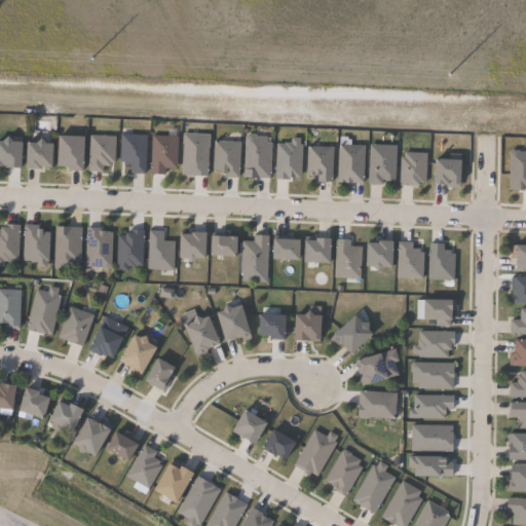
[(146,135),(145,174),(130,174),(130,165),(123,165),(123,161),(119,161),(120,134),(146,135)]
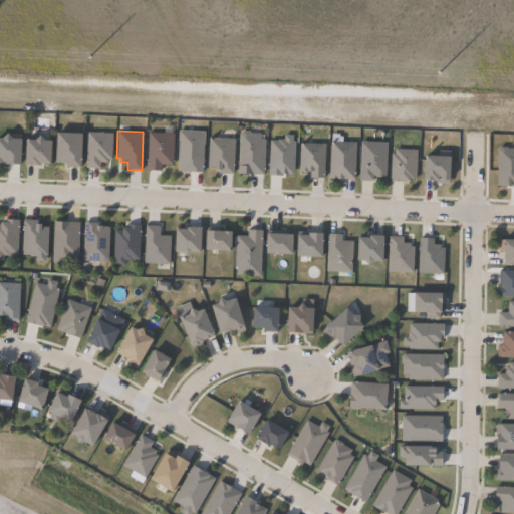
[(205,132),(203,173),(177,171),(179,131),(205,132)]
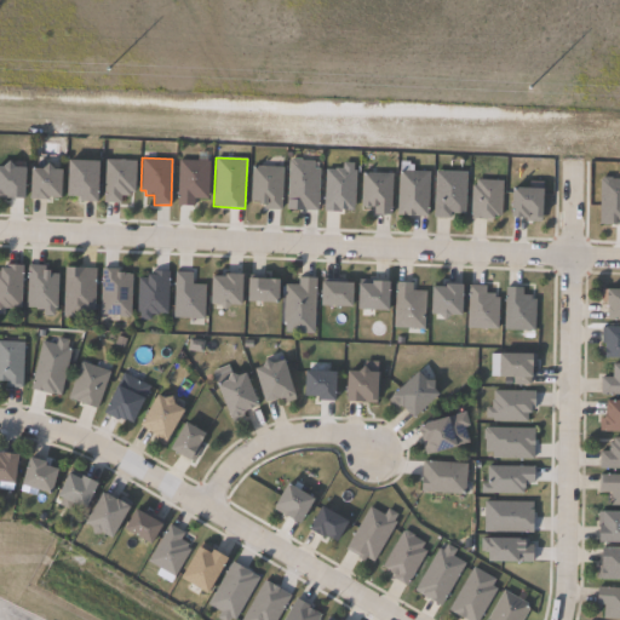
[(136,161),(135,193),(130,193),(130,196),(120,196),(120,204),(103,202),(104,160),(136,161)]
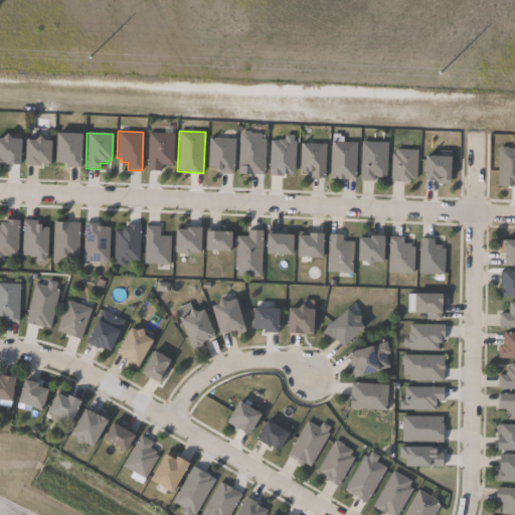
[(172,134),(171,166),(161,166),(161,171),(146,171),(148,133),(172,134)]
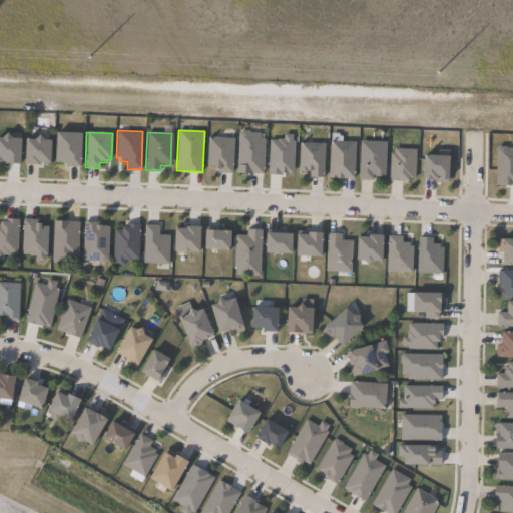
[(264,140),(263,174),(237,173),(238,132),(260,133),(260,140),(264,140)]
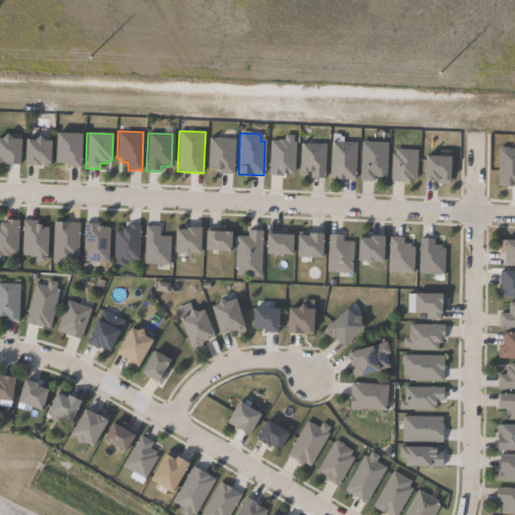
[(78,135),(77,168),(63,168),(63,164),(52,163),(53,134),(78,135)]
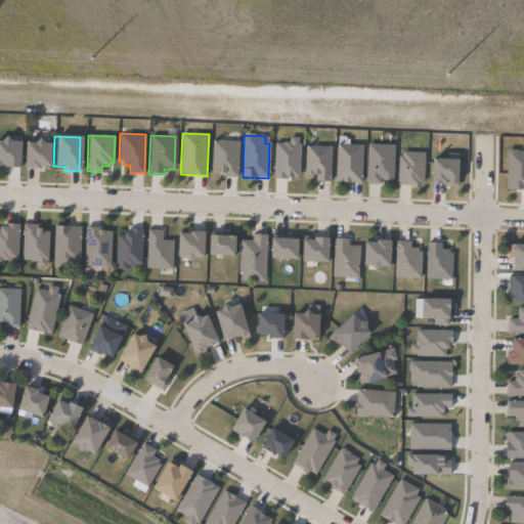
[(37,138),(42,144),(49,144),(47,168),(37,167),(36,170),(22,169),(24,143),(33,143),(37,138)]
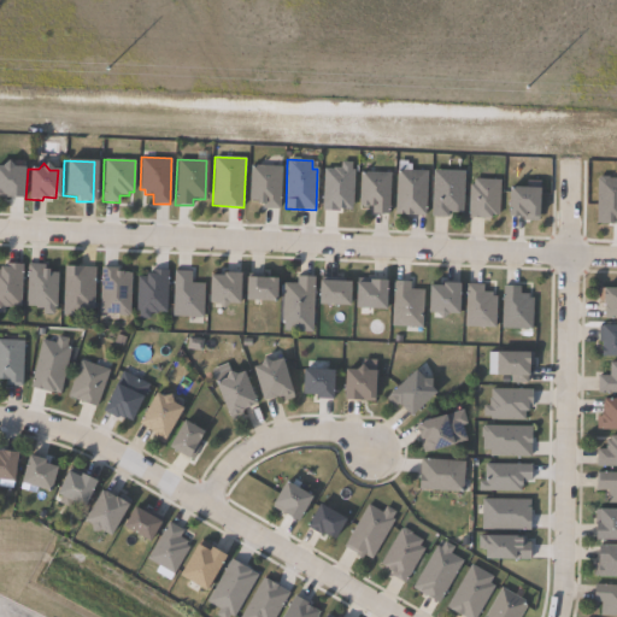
[(0,165),(25,166),(23,198),(0,197),(0,165)]
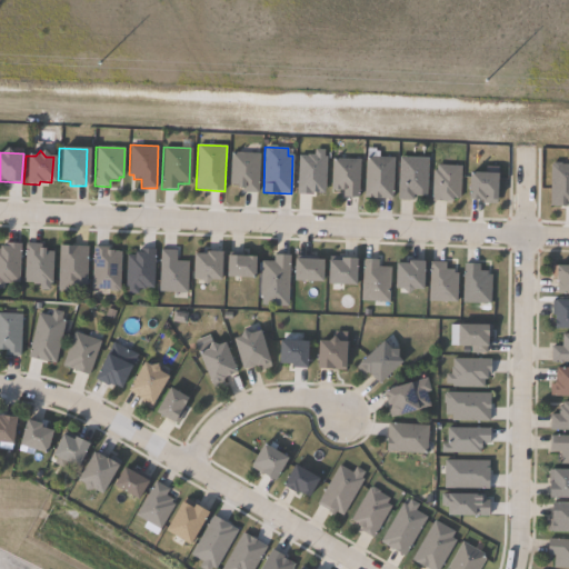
[(259,153),(258,192),(242,191),(243,186),(230,185),(231,153),(259,153)]
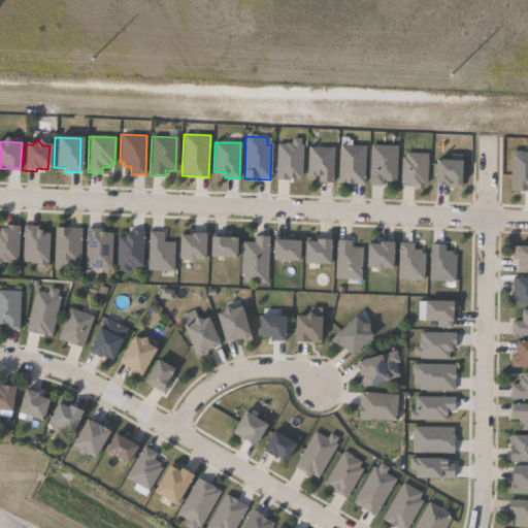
[(365,146),(363,185),(337,184),(339,145),(365,146)]
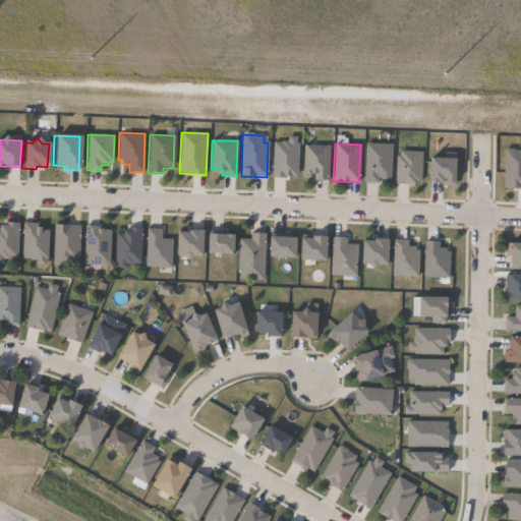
[(391,146),(390,180),(380,180),(380,179),(379,179),(378,183),(378,184),(363,183),(365,145),(391,146)]
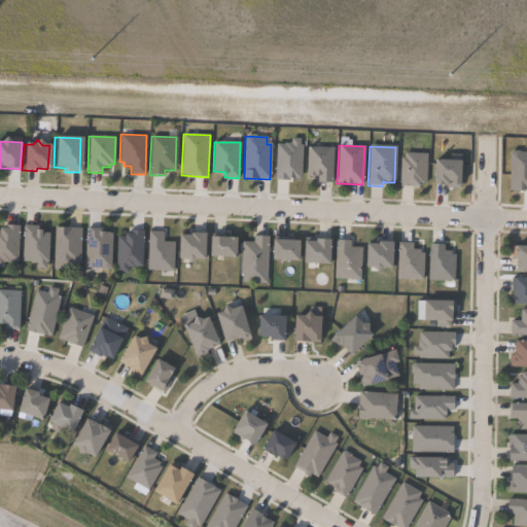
[(332,148),(331,183),(317,183),(318,176),(307,176),(307,147),(332,148)]
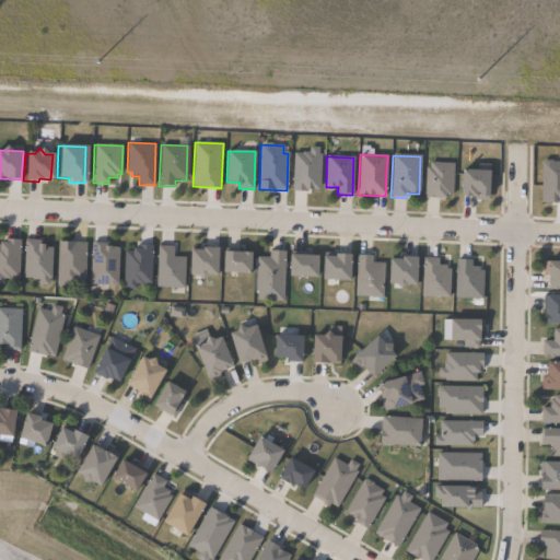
[(559,162),(559,202),(541,202),(543,162),(559,162)]
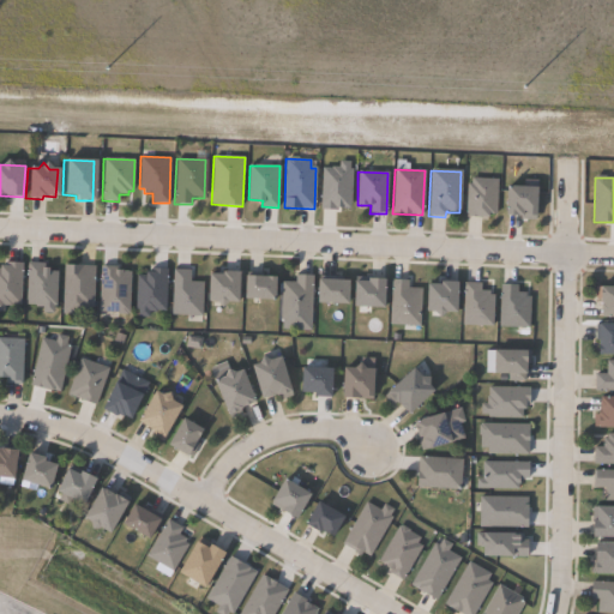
[(498,179),(497,214),(489,214),(489,217),(467,216),(467,184),(471,184),(471,179),(498,179)]
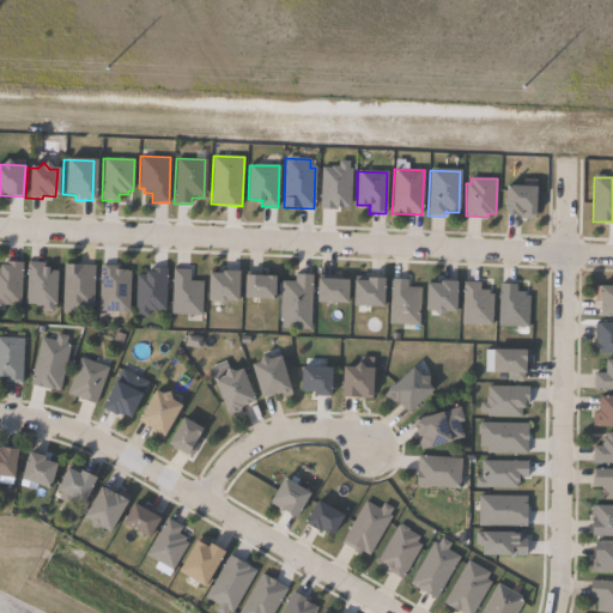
[(538,187),(536,214),(535,214),(535,219),(520,218),(521,214),(507,214),(508,186),(538,187)]
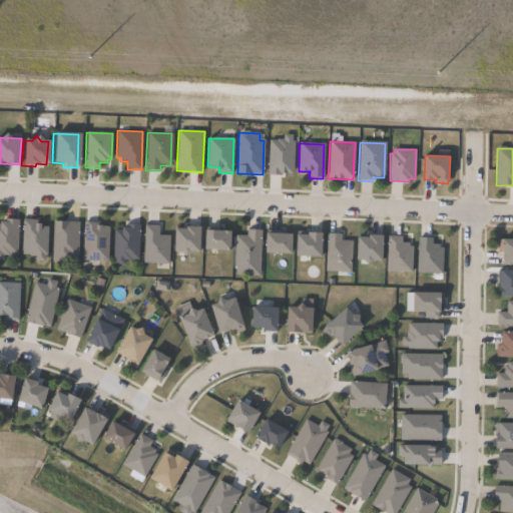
[(18,220),(17,254),(2,254),(2,261),(0,260),(0,223),(5,224),(5,219),(18,220)]
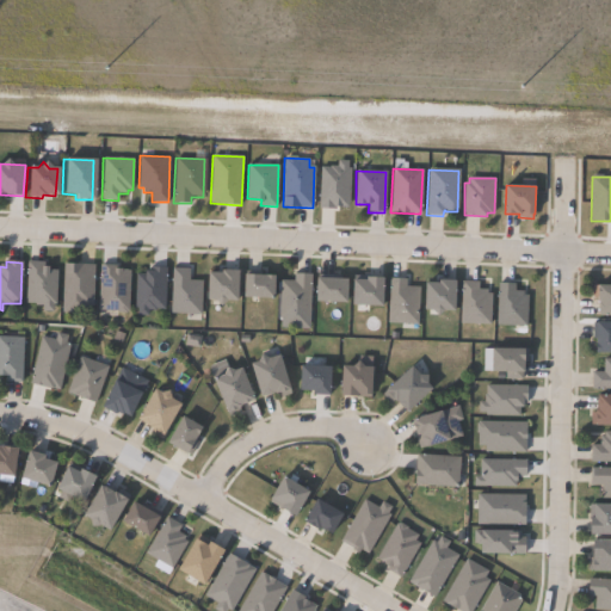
[(57,270),(56,304),(54,304),(53,312),(42,312),(42,303),(25,303),(26,261),(43,263),(43,270),(57,270)]
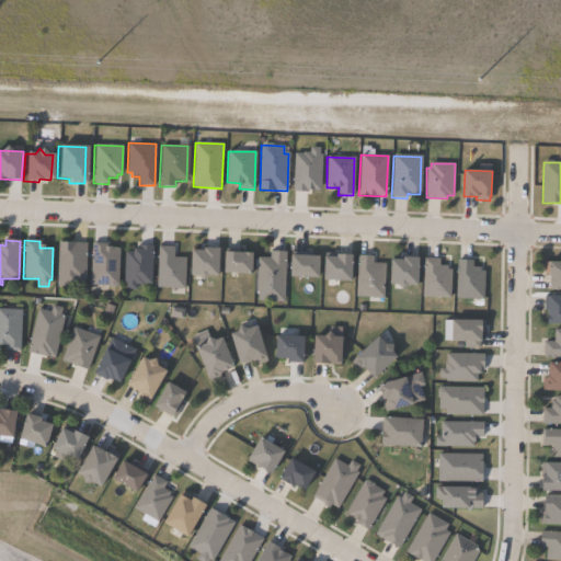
[(87,243),(84,282),(79,282),(79,287),(57,286),(58,242),(87,243)]
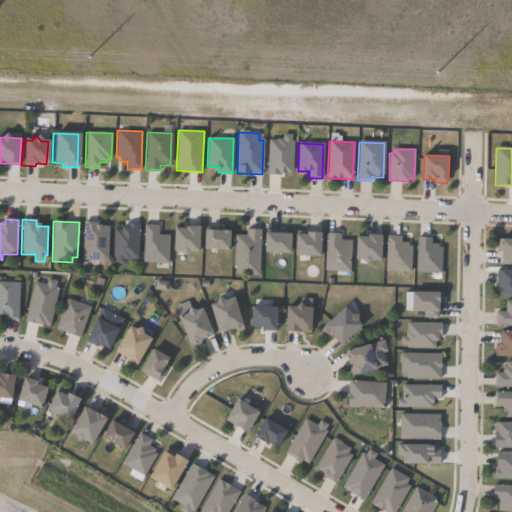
[(110,227),(107,261),(82,259),(84,222),(96,222),(96,226),(110,227)]
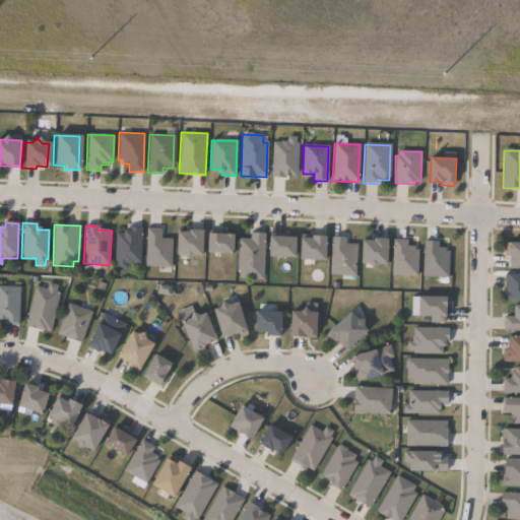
[(142,228),(140,263),(132,263),(132,264),(126,264),(126,269),(117,268),(118,264),(114,264),(116,233),(123,233),(123,231),(129,231),(130,226),(142,228)]
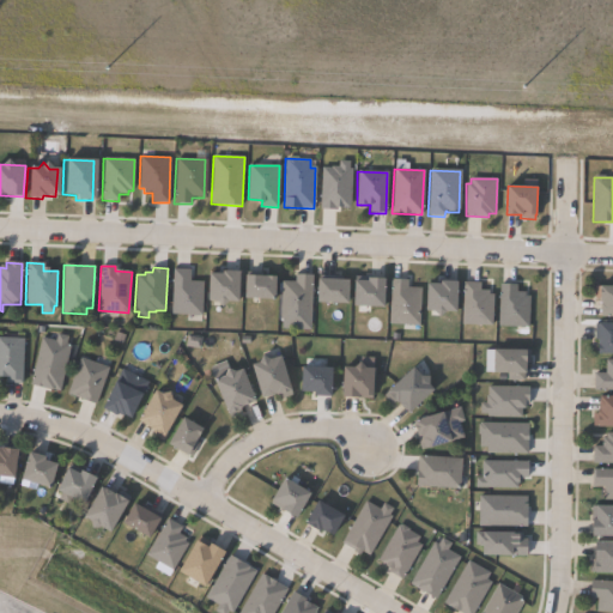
[(202,283),(201,315),(171,314),(173,269),(190,269),(189,281),(202,283)]
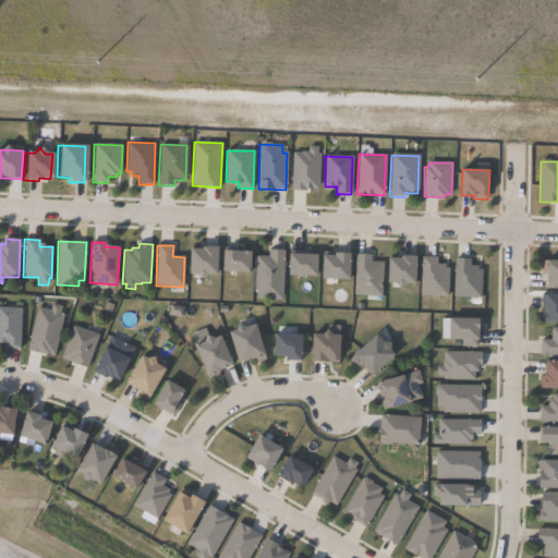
[(219,247),(217,275),(190,274),(191,249),(203,250),(203,246),(219,247)]
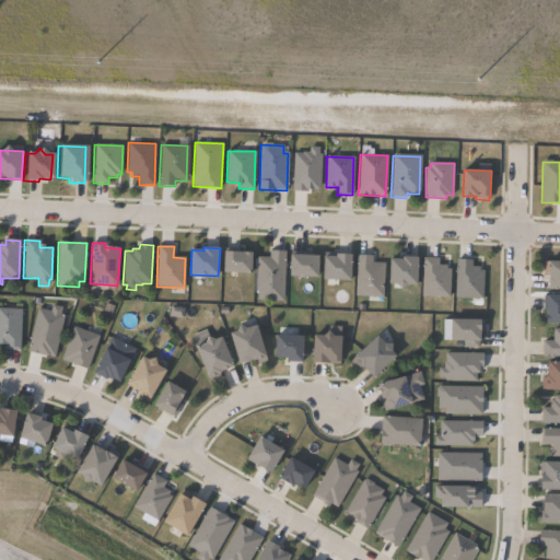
[(253,253),(252,273),(223,272),(224,252),(253,253)]
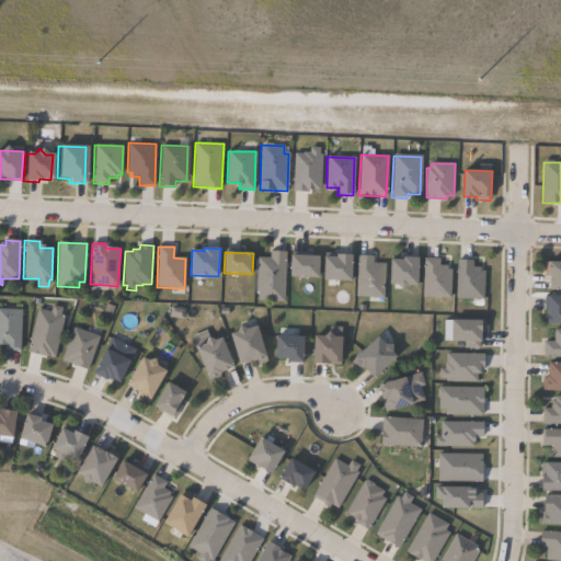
[(286,252),(284,293),(256,292),(258,258),(270,258),(271,252),(286,252)]
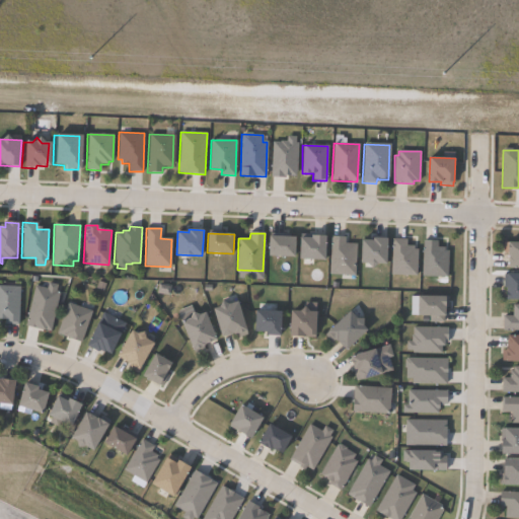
[(326,236),(325,260),(300,260),(300,237),(311,238),(311,235),(326,236)]
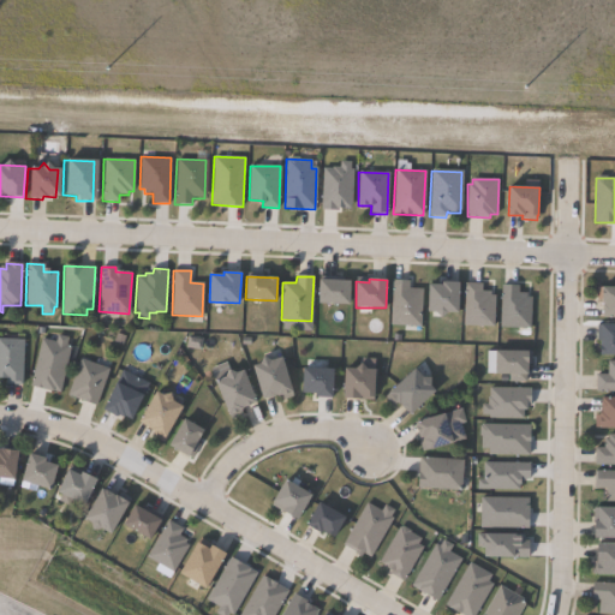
[(351,281),(350,304),(318,303),(320,280),(351,281)]
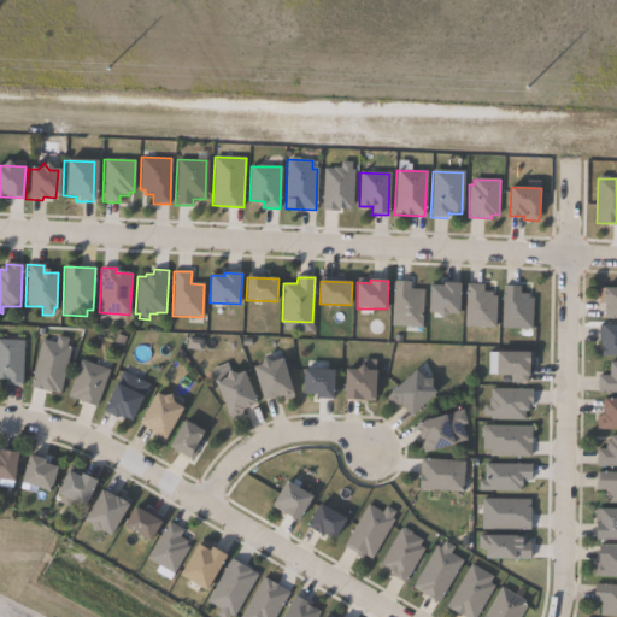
[(424,289),(423,328),(392,327),(394,281),(411,282),(411,289),(424,289)]
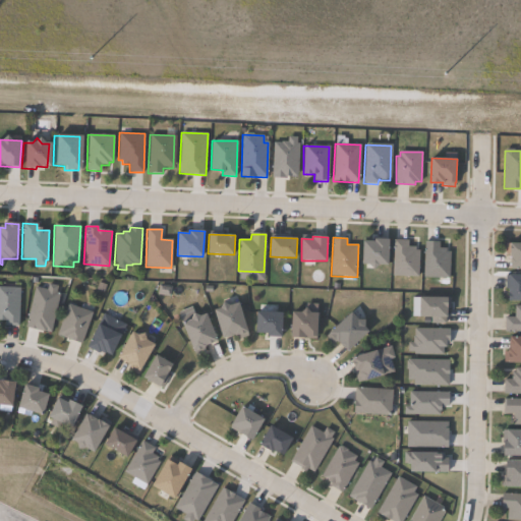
[(390,239),(389,265),(362,264),(363,240),(375,241),(375,239),(390,239)]
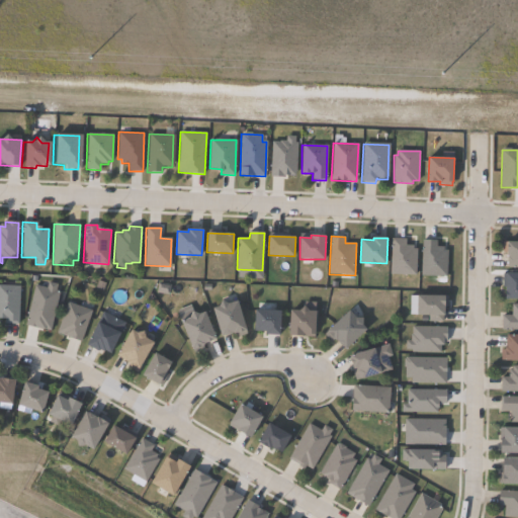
[(417,249),(416,275),(391,274),(392,239),(392,238),(406,239),(406,245),(413,246),(413,249),(417,249)]
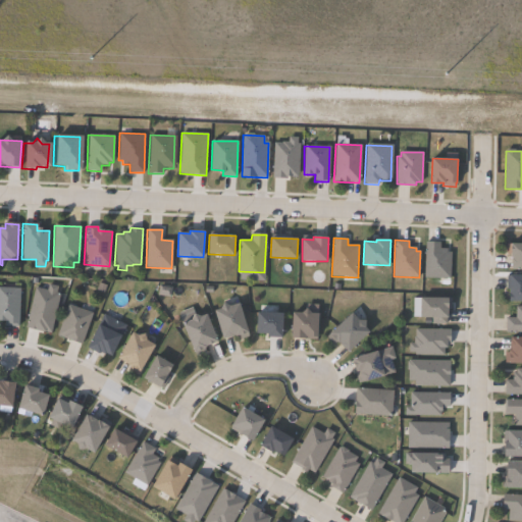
[(451,252),(451,278),(424,277),(425,242),(440,243),(440,249),(448,249),(448,252),(451,252)]
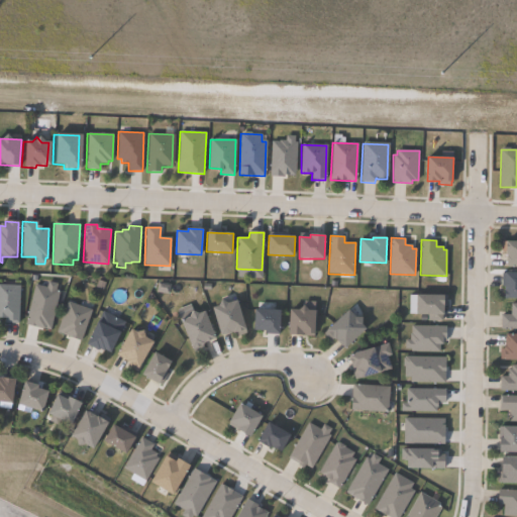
[(516,242),(516,268),(505,268),(505,265),(504,265),(504,256),(505,256),(505,255),(504,255),(504,252),(502,252),(502,242),(516,242)]
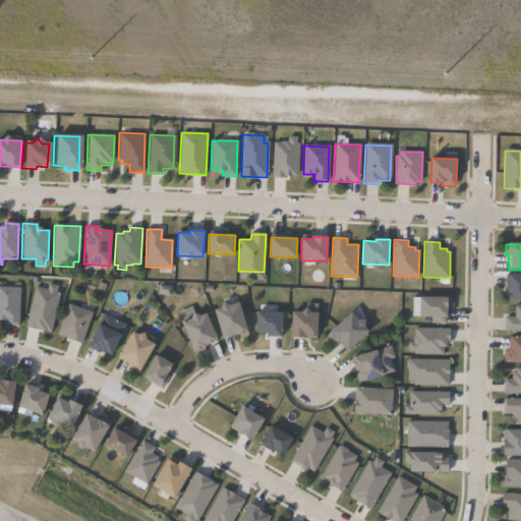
[(520,276),(520,302),(507,302),(507,286),(505,286),(505,276),(520,276)]
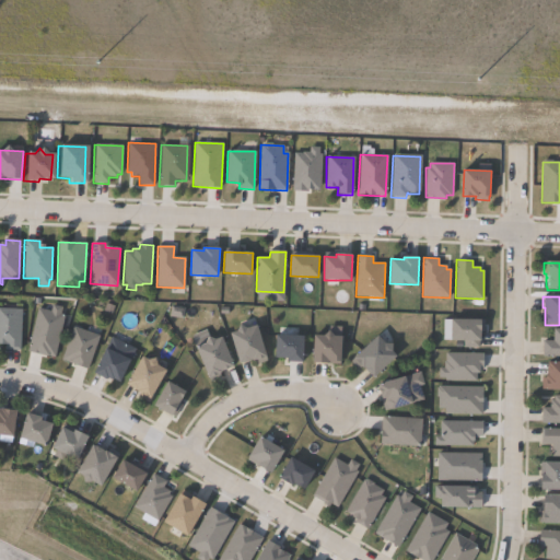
[(2,308),(21,310),(19,351),(4,350),(4,346),(0,345),(0,304),(2,304),(2,308)]
